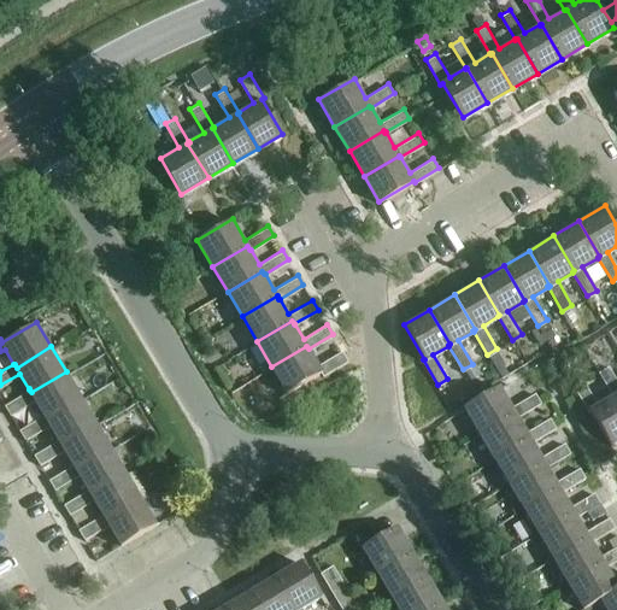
[(306,346),(271,367),(287,391),(321,370),(323,374),(347,359),(342,350),(318,364),(309,349),(306,346)]
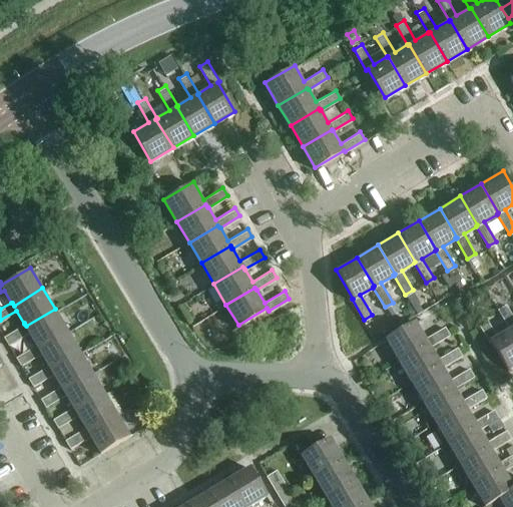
[(498,308),(509,328),(510,328),(511,328),(512,330),(512,315),(506,303),(498,308)]
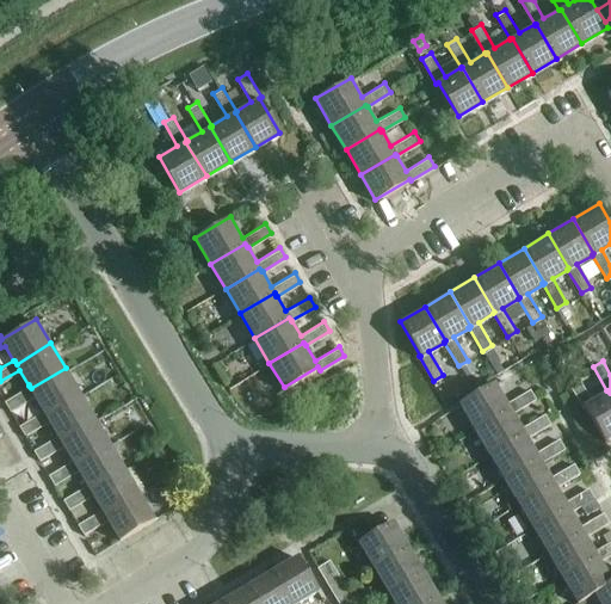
[(34,395),(43,410),(44,410),(45,413),(80,393),(66,368),(31,388),(29,384),(29,386),(5,399),(11,410),(34,395)]
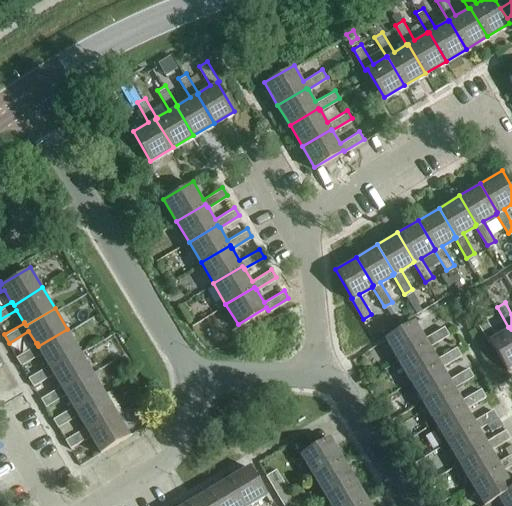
[(385,329),(395,323),(390,314),(380,320),(385,329)]
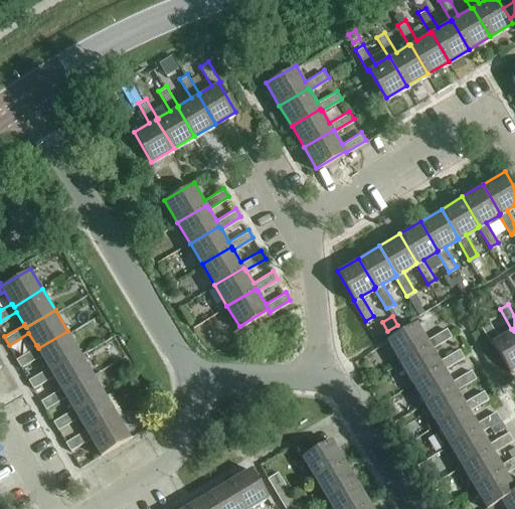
[(512,329),(511,329),(499,336),(487,317),(479,321),(491,342),(493,341),(510,370),(514,366),(514,331),(513,329),(512,329)]
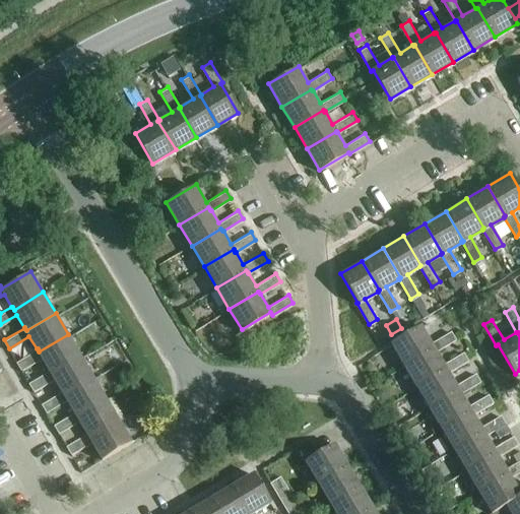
[(391,342),(404,365),(434,347),(435,350),(436,349),(456,338),(451,330),(431,341),(420,324),(391,342)]
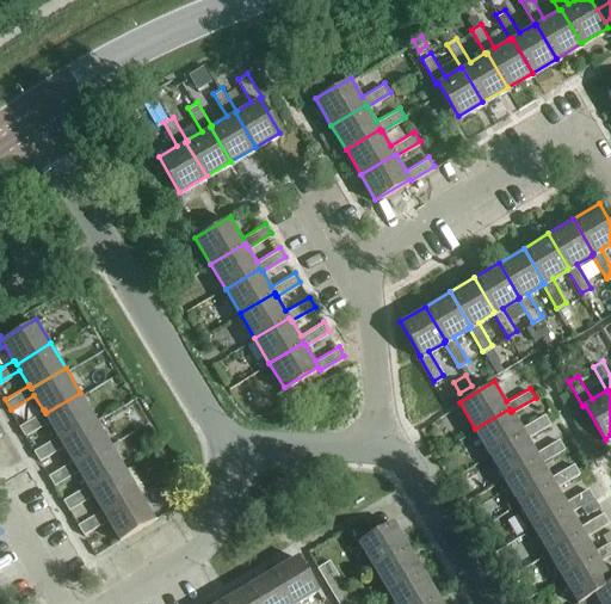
[(49,420),(57,435),(59,435),(60,437),(94,417),(80,393),(45,413),(44,410),(43,410),(19,424),(25,433),(49,420)]
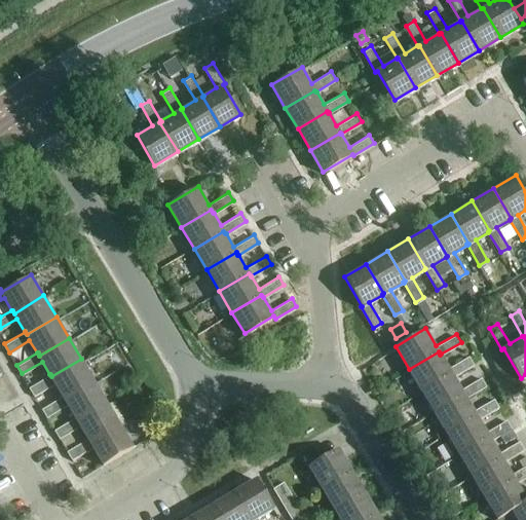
[(409,369),(421,391),(451,373),(453,375),(474,363),(468,355),(449,367),(441,354),(440,355),(439,351),(409,369)]
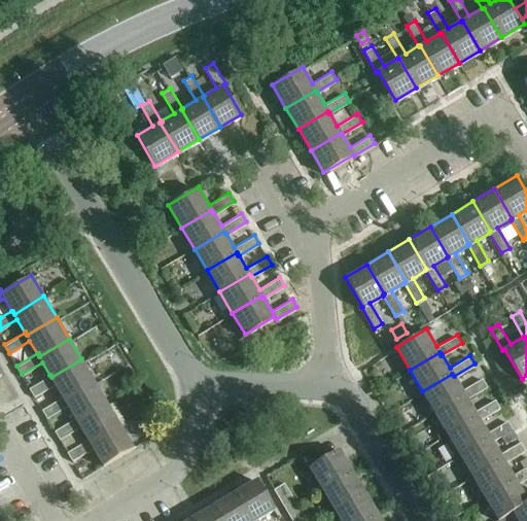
[(55,383),(62,396),(63,395),(65,398),(95,381),(81,359),(51,377),(50,375),(49,375),(30,387),(34,395),(55,383)]
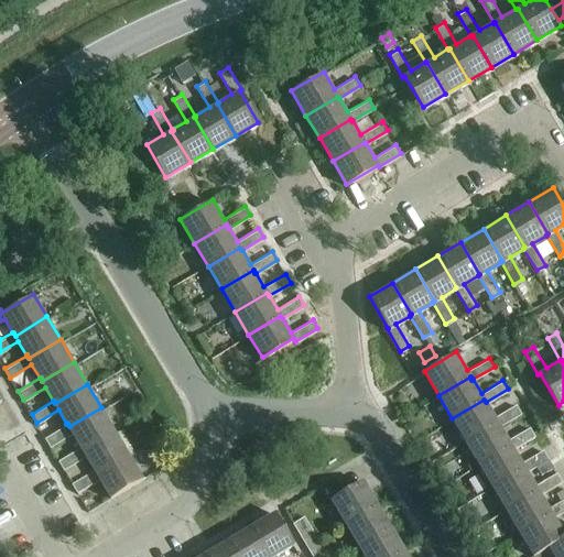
[(452,418),(466,440),(497,422),(499,425),(500,425),(521,412),(517,403),(495,416),(486,402),(484,400),(452,418)]
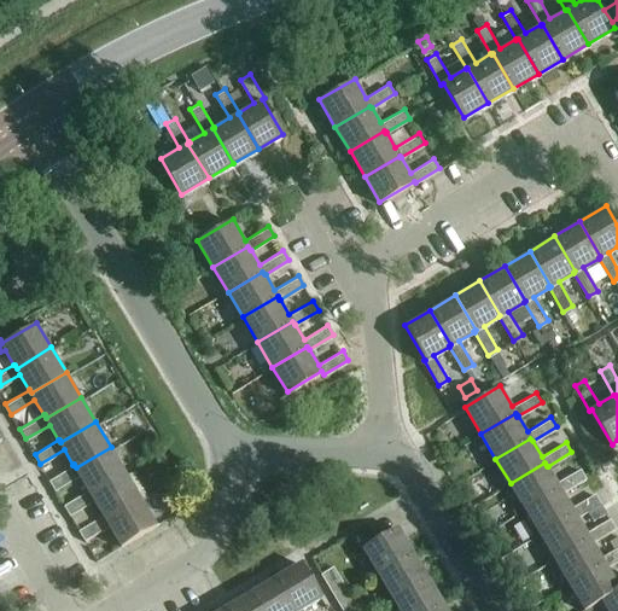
[(79,475),(88,489),(91,493),(126,471),(111,447),(76,467),(74,464),(73,465),(50,478),(56,488),(79,475)]
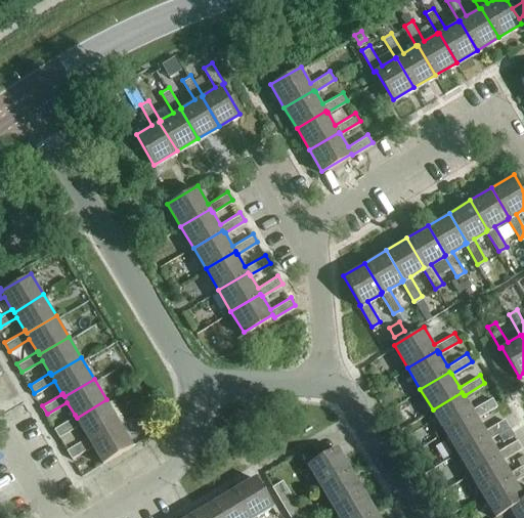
[(433,409),(445,431),(475,414),(476,417),(477,416),(497,403),(492,396),(472,407),(465,395),(464,395),(462,392),(433,409)]
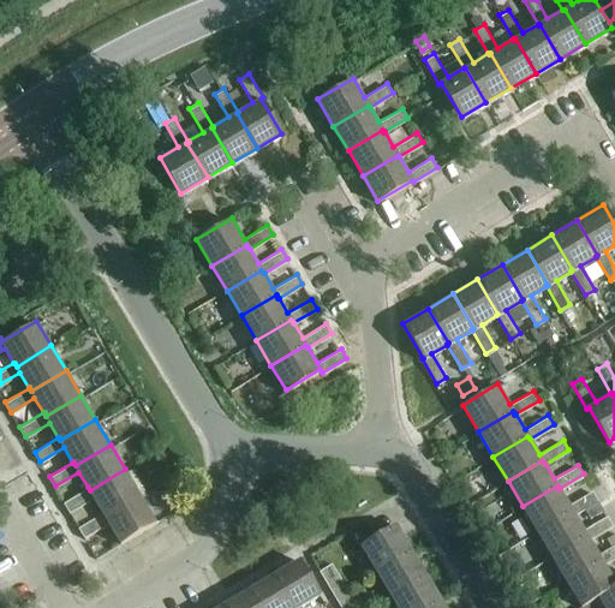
[(93,496),(102,512),(103,511),(105,514),(139,494),(125,469),(90,490),(88,487),(64,501),(70,511),(93,496)]
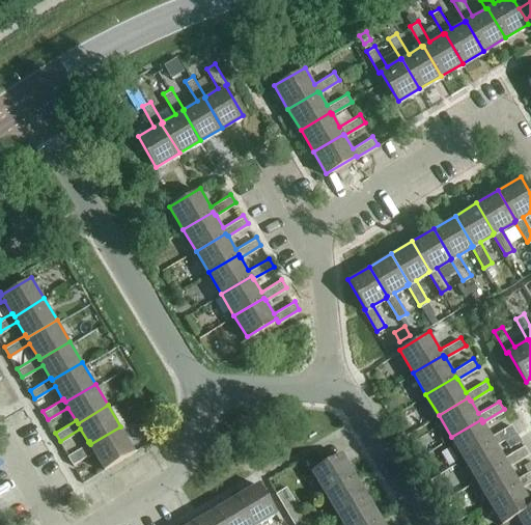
[(451,437),(464,459),(494,440),(495,443),(496,443),(505,438),(516,431),(511,422),(491,435),(483,421),(482,422),(481,419),(451,437)]
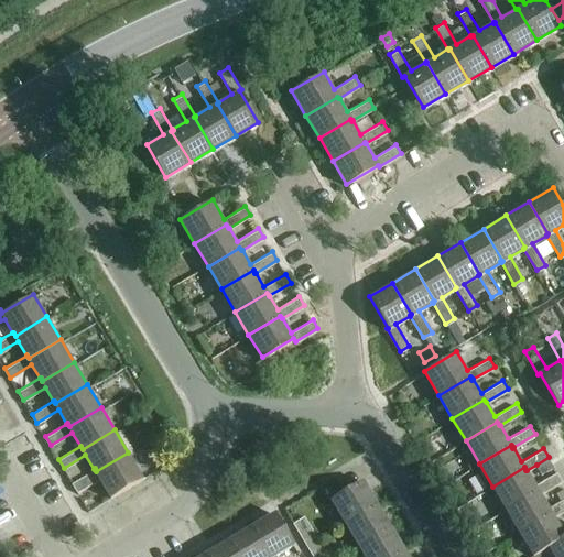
[(95,468),(94,469),(72,482),(77,491),(99,478),(110,497),(142,477),(128,452),(96,471),(95,468)]
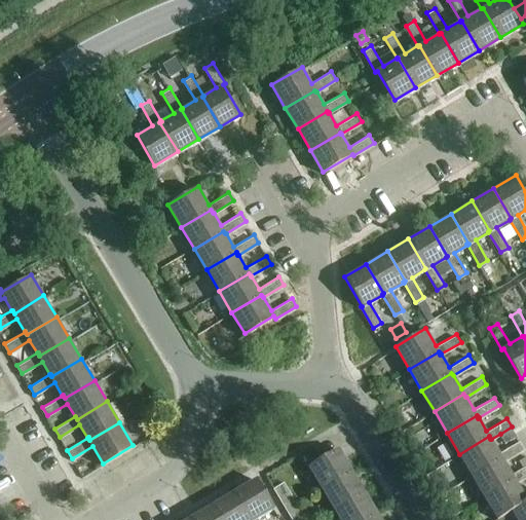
[(512,426),(500,434),(504,441),(516,434),(512,426)]
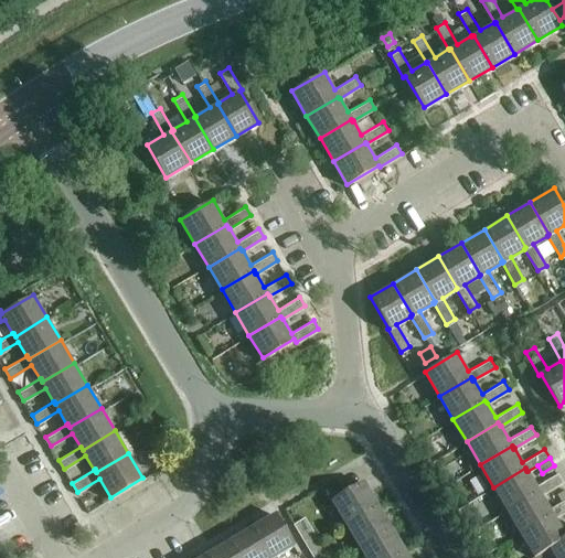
[(454,479),(447,467),(434,473),(440,485),(454,479)]
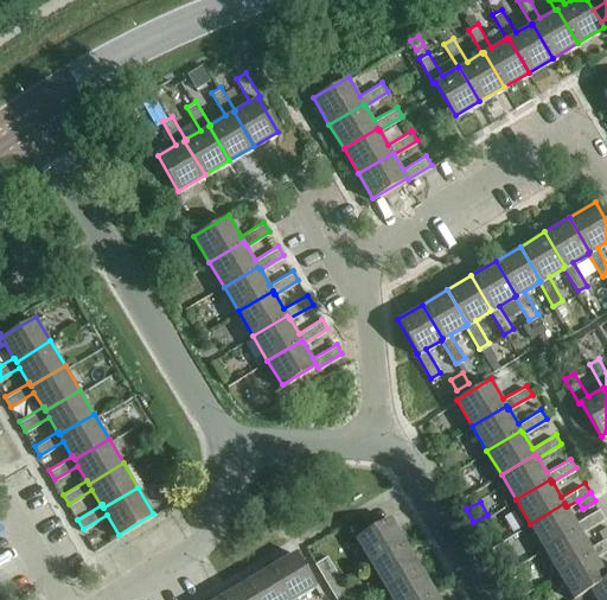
[(530,524),(544,548),(579,528),(581,531),(581,530),(605,517),(599,508),(576,521),(567,506),(566,506),(564,503),(530,524)]
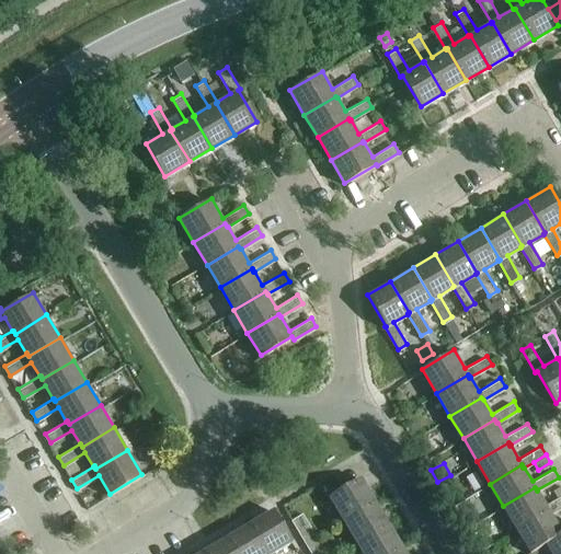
[(329,496),(343,519),(375,500),(362,476),(329,496)]
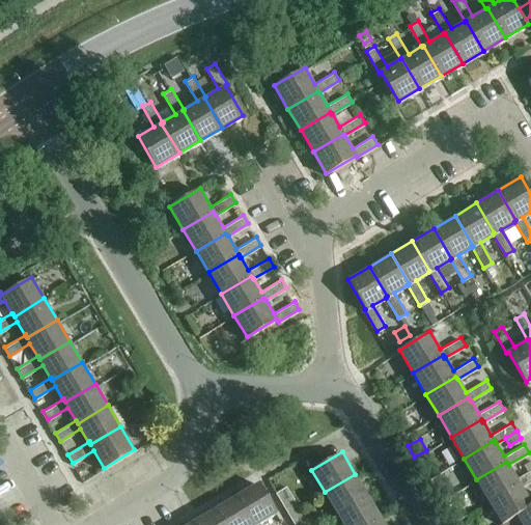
[(476,479),(490,501),(519,484),(521,487),(522,486),(530,479),(530,468),(516,477),(508,464),(508,465),(506,462),(476,479)]
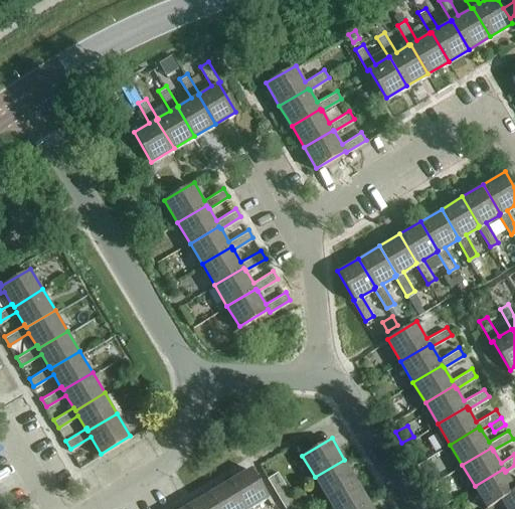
[(315,477),(327,498),(357,480),(344,460),(315,477)]
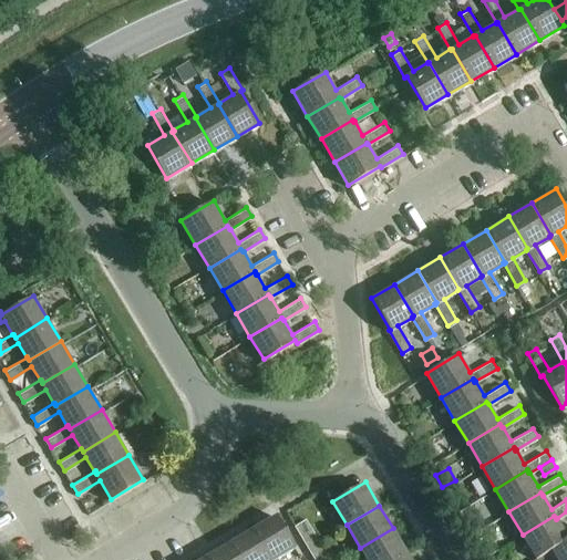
[(276,514),(251,528),(269,559),(279,559),(278,557),(295,546),(276,514)]
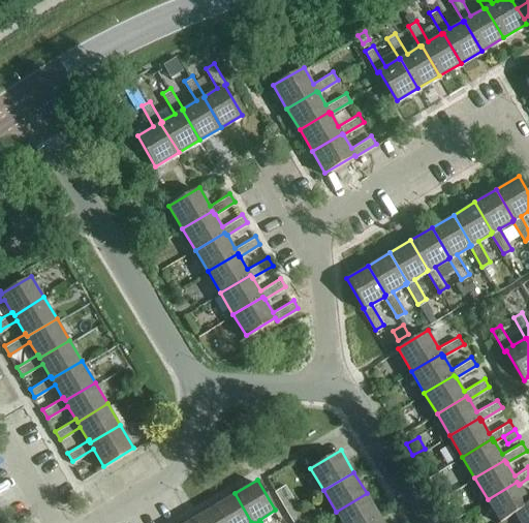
[(448,491),(443,482),(434,488),(439,497),(448,491)]
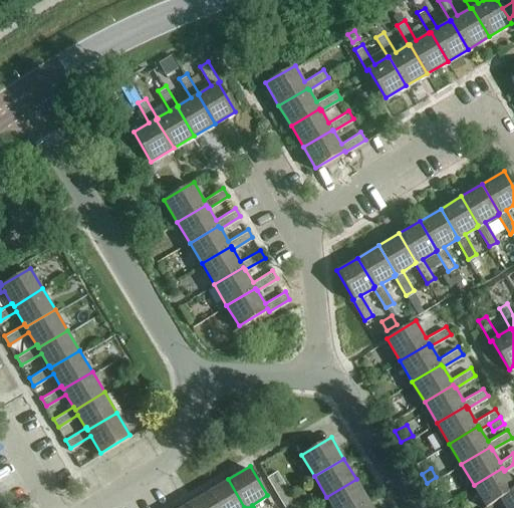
[(486,505),(500,497),(499,497),(513,487),(513,485),(505,470),(504,471),(502,468),(474,485),(486,505)]
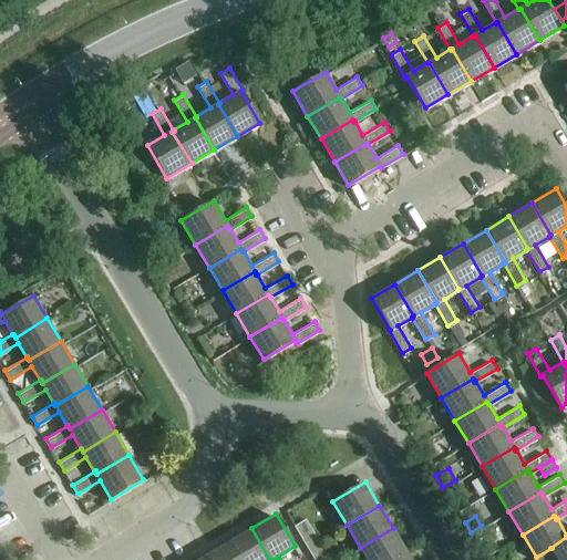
[(295,524),(305,541),(316,535),(306,517),(295,524)]
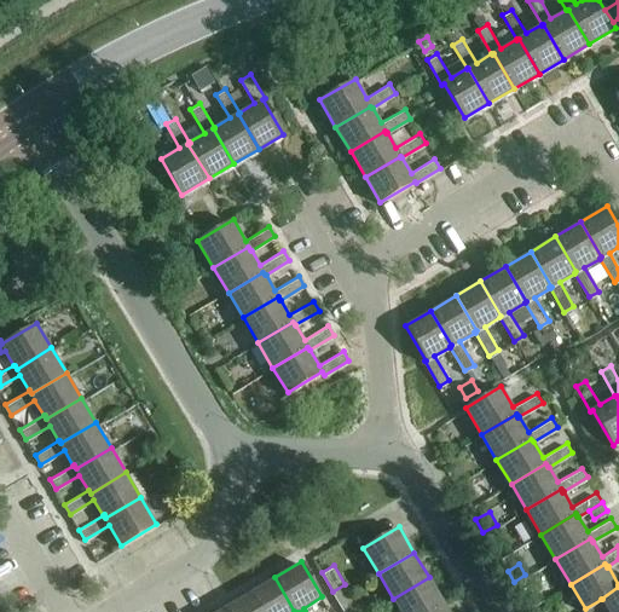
[(294,611),(275,577),(249,593),(260,611),(294,611)]
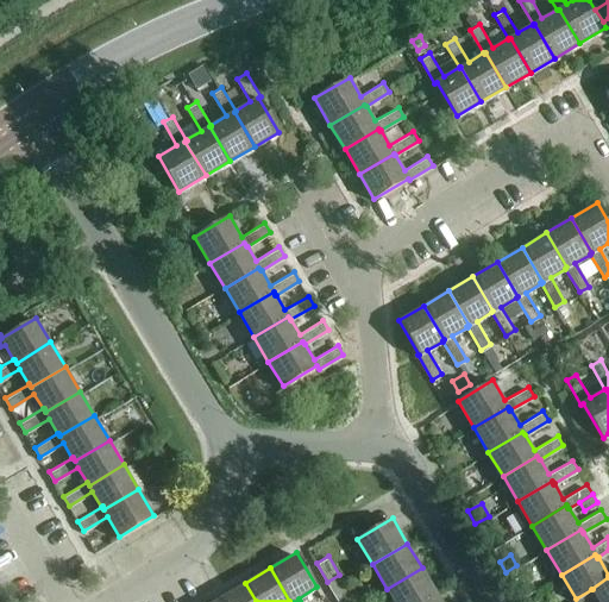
[(387,589),(394,601),(420,601),(437,593),(422,568),(387,589)]
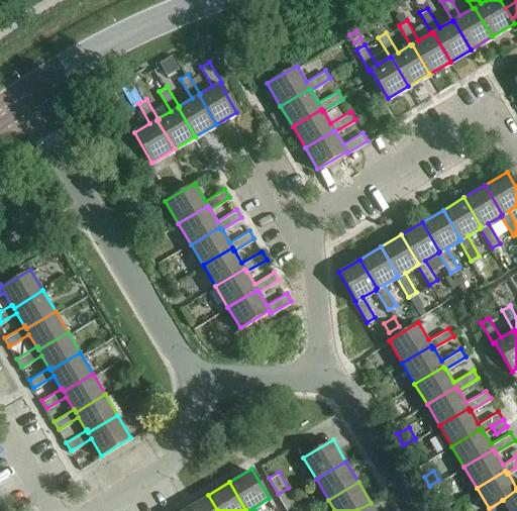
[(503,500),(509,510),(516,510),(516,490),(502,500),(503,500)]
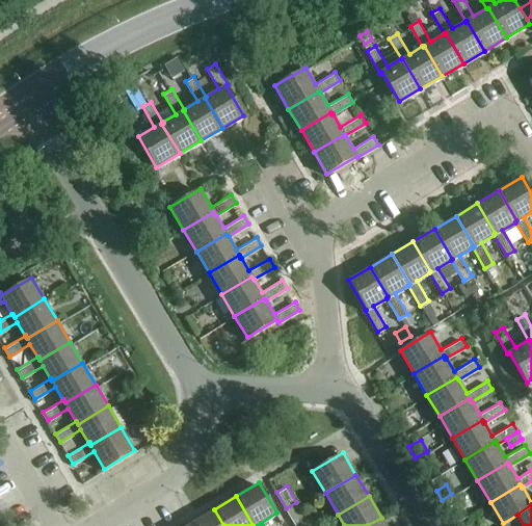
[(289,514),(296,525),(306,525),(310,524),(300,507),(289,514)]
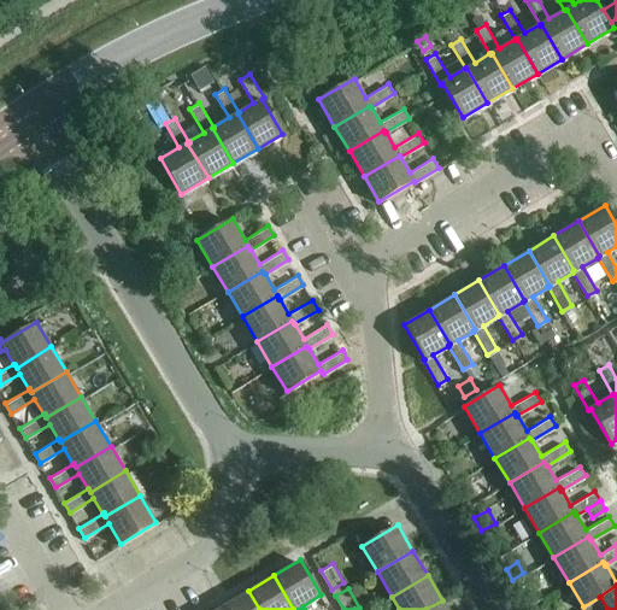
[(259,609),(248,591),(223,605),(225,609),(259,609)]
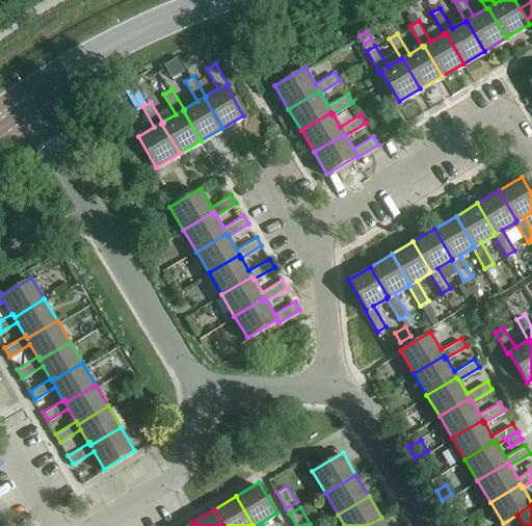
All buildings are outlined.
